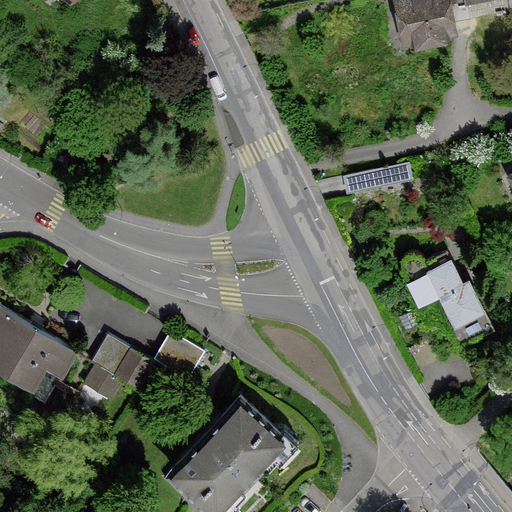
[(449,0),(393,0),(403,44),(456,33),(450,4),(449,0)]
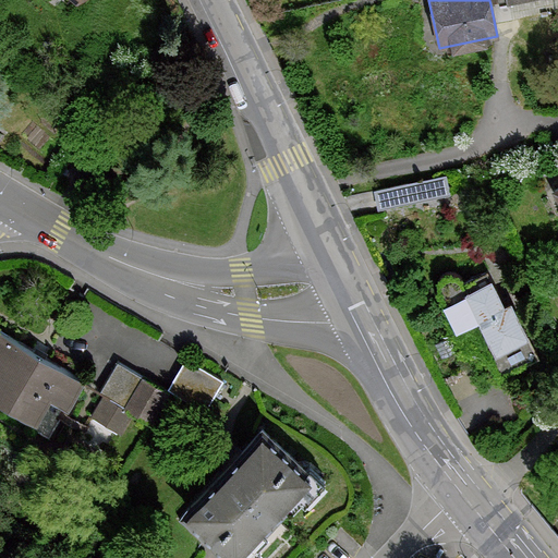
[(445,179),(416,184),(419,196),(447,191),(445,179)]
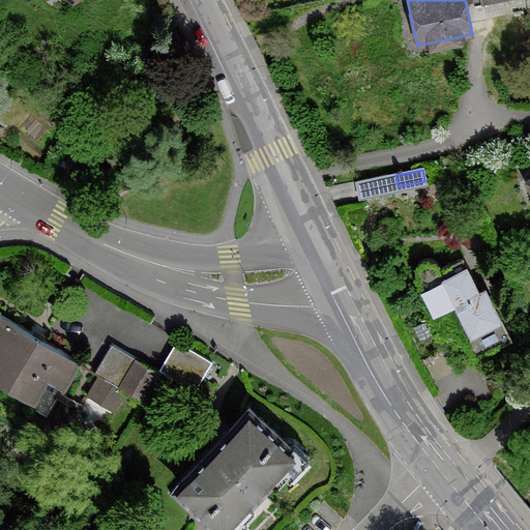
[(389,172),(355,179),(359,197),(393,189),(389,172)]
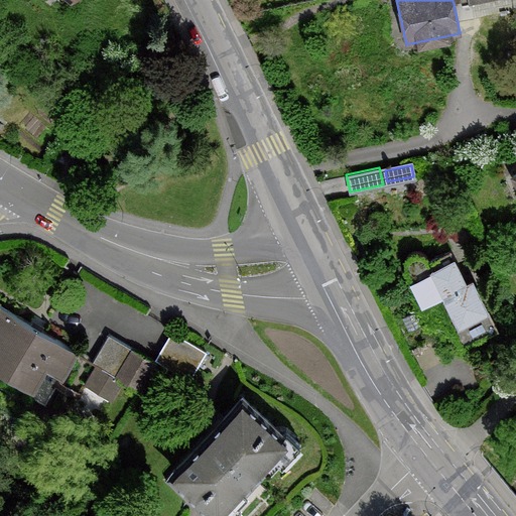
[(465,279),(448,247),(426,257),(423,252),(416,249),(409,250),(404,255),(403,261),(405,268),(430,319),(447,311),(463,344),(497,328),(473,276),(465,279)]
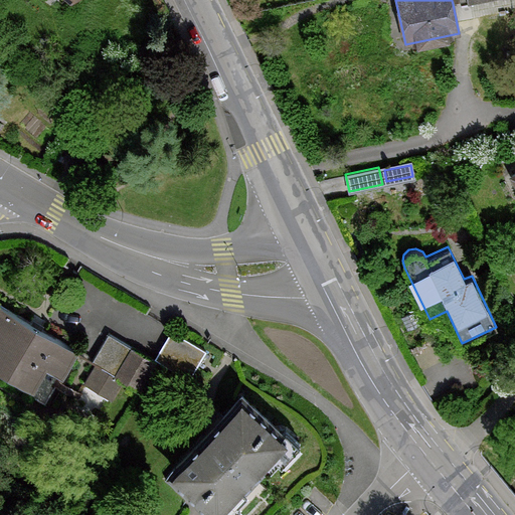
[(0,305),(0,370),(32,388),(45,366),(62,375),(77,349),(35,326),(0,305)]
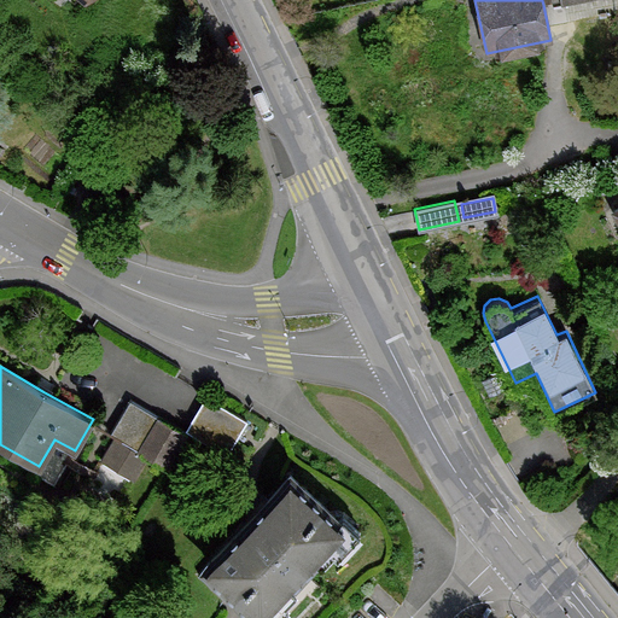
[(245,418),(205,396),(187,430),(227,452),(245,418)]
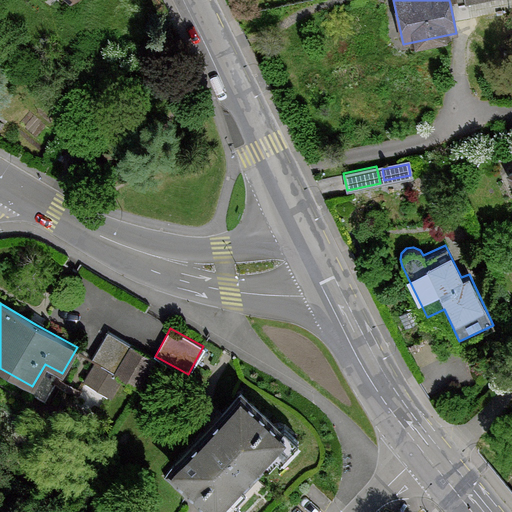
[(140,351),(107,331),(90,357),(95,360),(84,379),(111,395),(122,378),(137,387),(154,359),(140,351)]
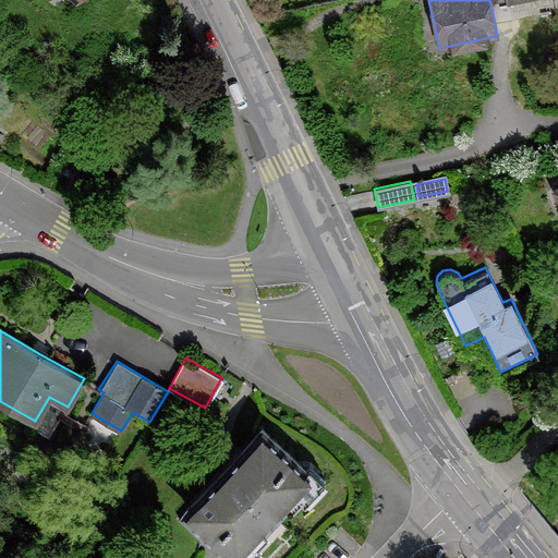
[(235,557),(315,474),(259,422),(180,506),(234,557),(235,557)]
